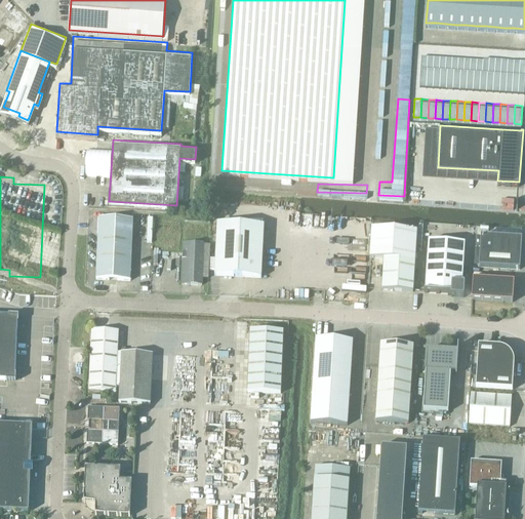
[(96,274),(130,275),(132,215),(98,214),(96,274)]
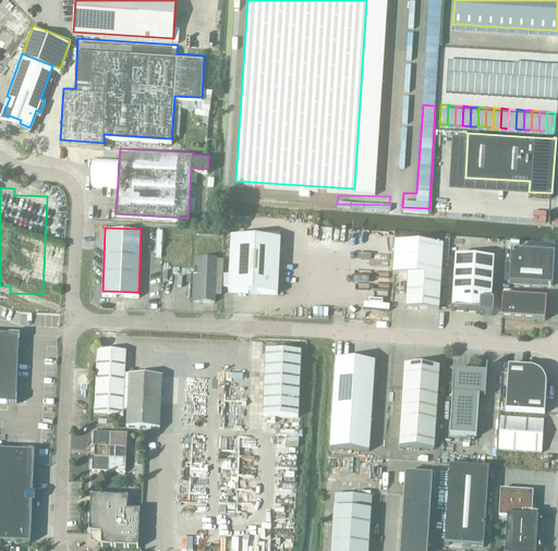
[(278,289),(281,233),(231,230),(228,286),(278,289)]
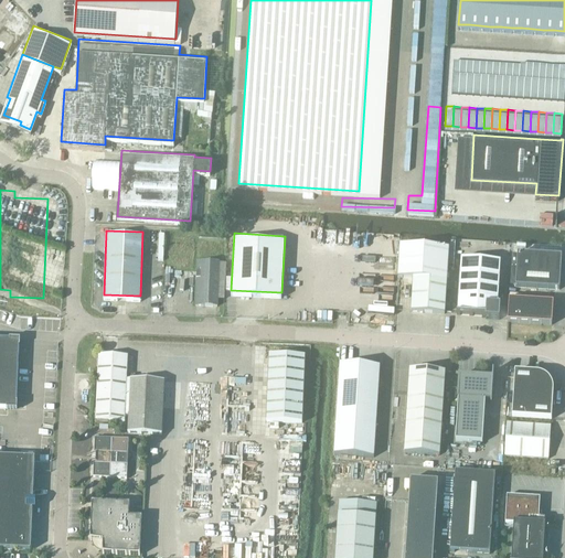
[(398,271),(414,272),(447,275),(449,240),(401,238),(398,271)]
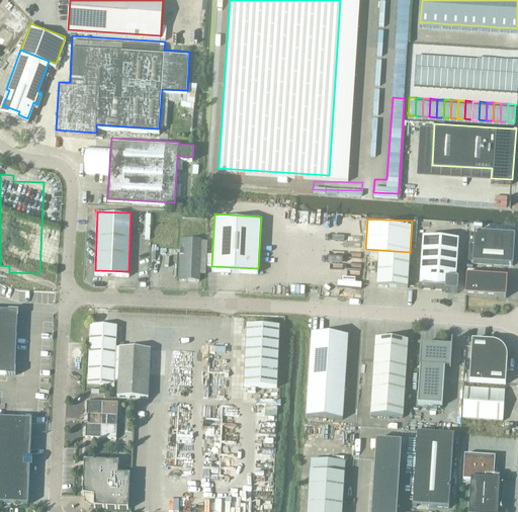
[(472,258),(513,260),(515,231),(475,228),(475,232),(472,257),(472,258)]
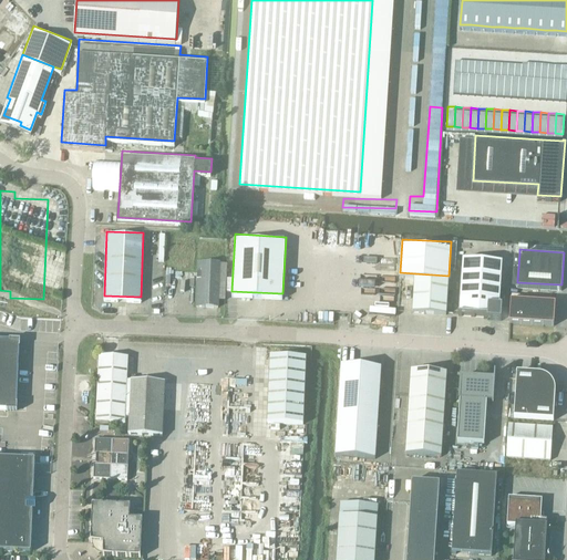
[(502,257),(463,255),(460,309),(459,309),(459,310),(487,312),(487,314),(502,314),(502,301),(500,300),(502,257)]
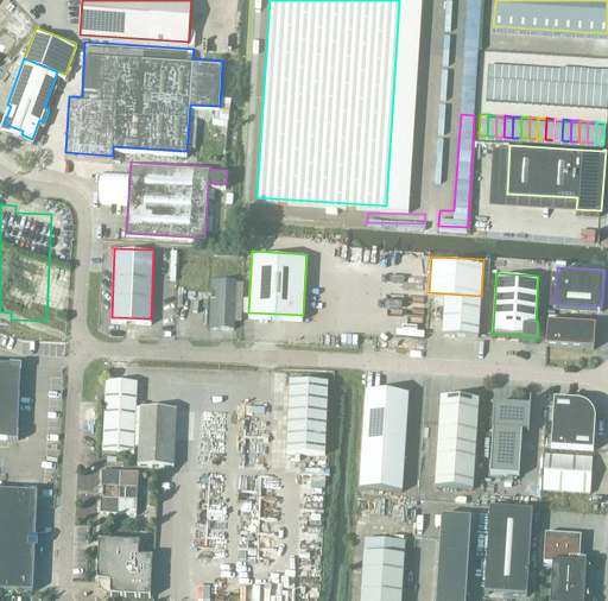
[(209,323),(234,324),(235,305),(236,276),(211,274),(209,323)]
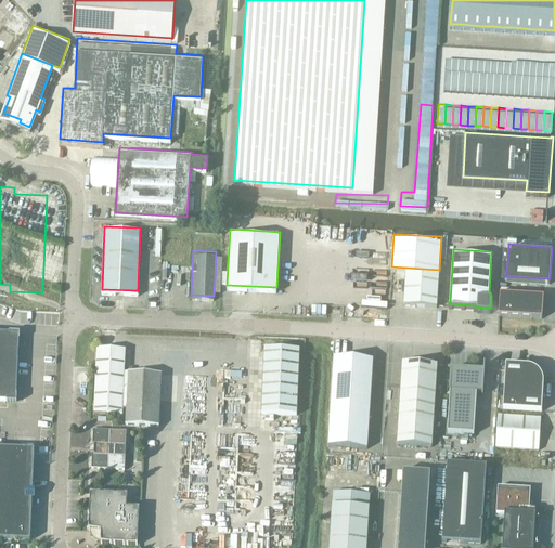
[(404,300),(437,302),(439,270),(407,268),(404,300)]
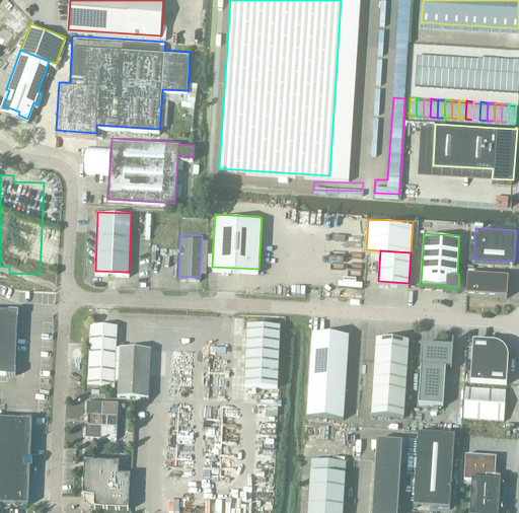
[(509,274),(468,271),(467,291),(507,294),(509,274)]
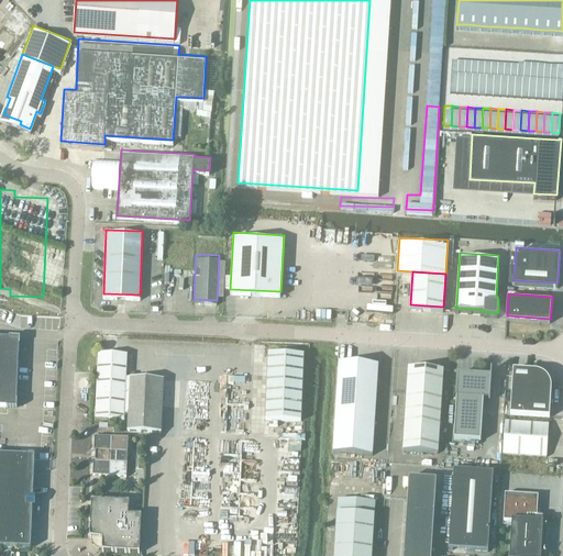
[(0,400),(17,402),(19,333),(0,332),(0,400)]
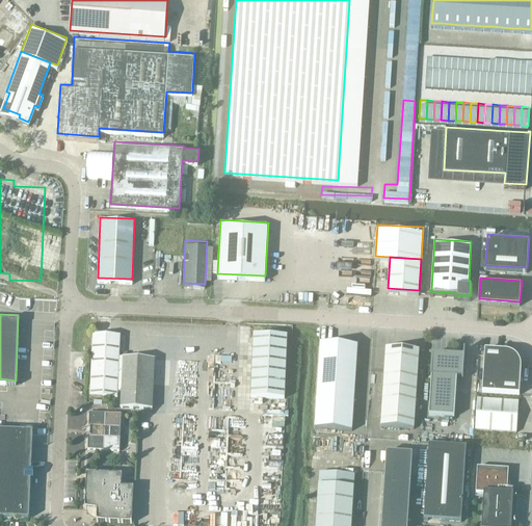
[(251,393),(285,394),(287,331),(254,330),(251,393)]
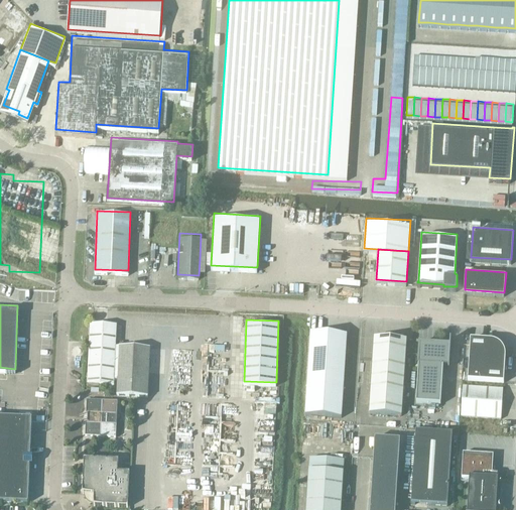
[(88,380),(114,381),(117,322),(91,321),(88,380)]
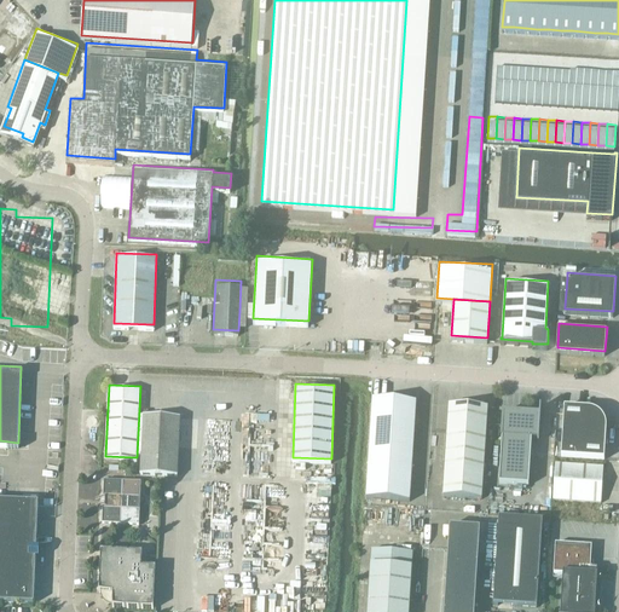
[(410,495),(416,396),(372,393),(366,492),(410,495)]
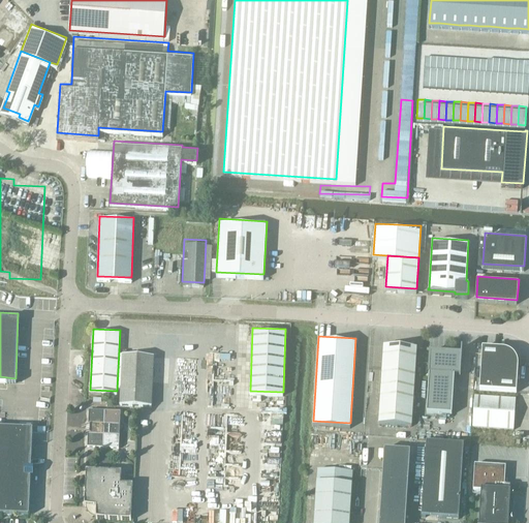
[(411,421),(416,343),(383,341),(378,419),(411,421)]
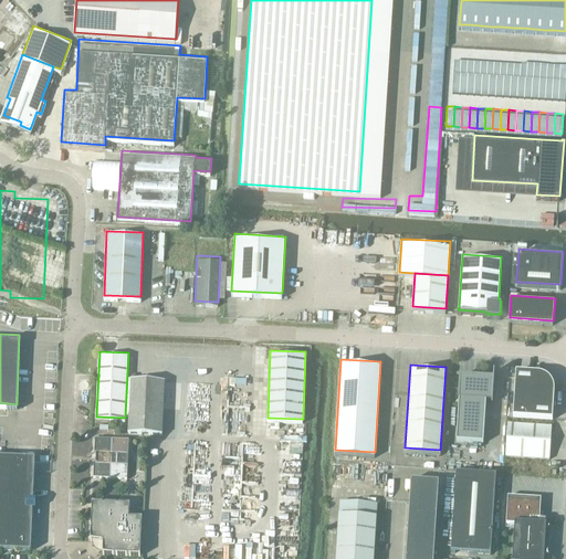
[(515,367),(513,411),(552,414),(554,387),(554,381),(553,377),(551,375),(546,370),(543,369),(537,368),(535,368),(515,367)]
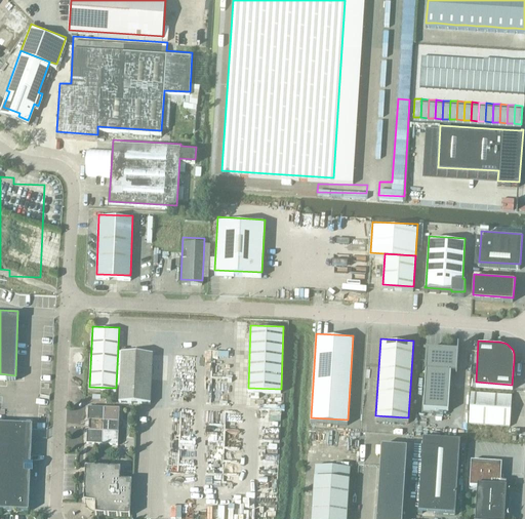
[(457,347),(428,345),(423,404),(448,407),(451,367),(456,368),(457,347)]
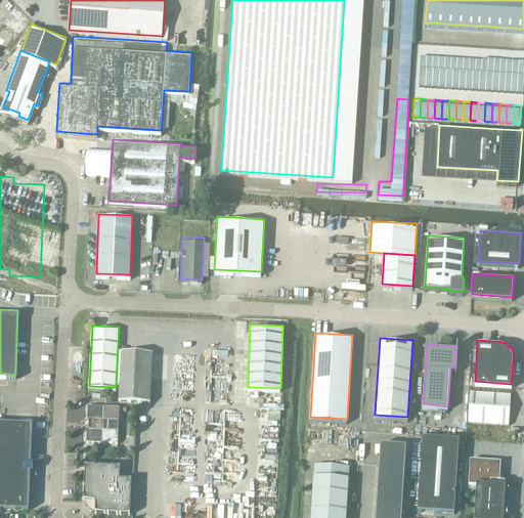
[(118,347),(116,381),(120,381),(119,397),(150,399),(153,349),(118,347)]
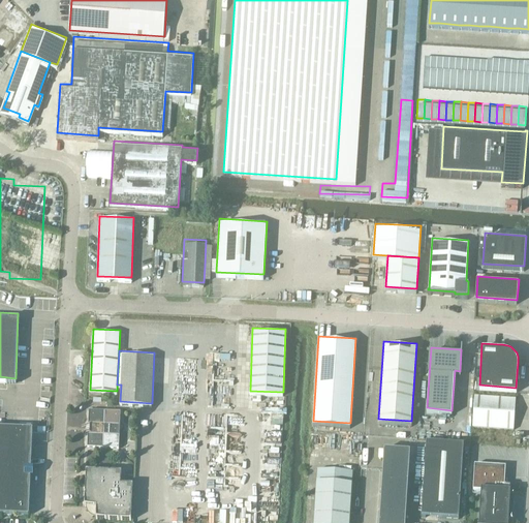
[(472,422),(514,425),(516,394),(474,391),(472,422)]
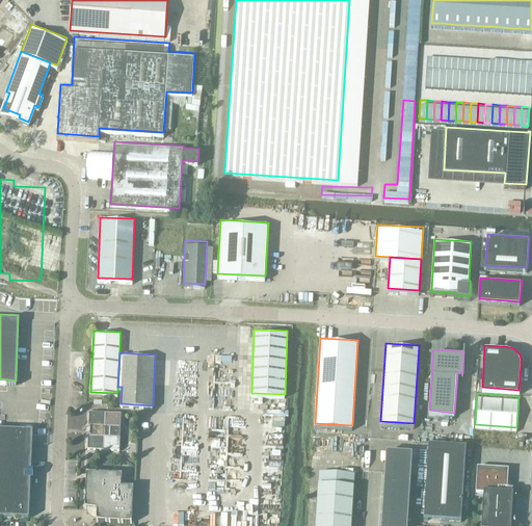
[(87,445),(118,447),(121,410),(88,409),(87,445)]
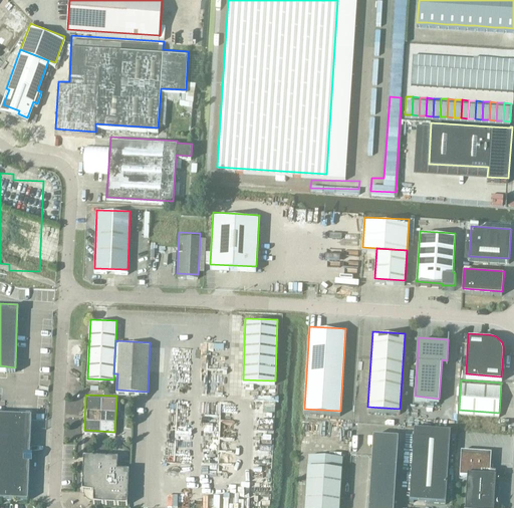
[(352,422),(353,405),(341,405),(341,422),(352,422)]
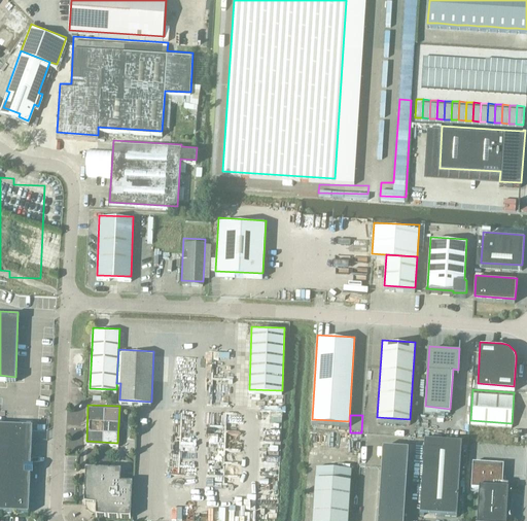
[(0,421),(0,508),(29,510),(33,423),(0,421)]
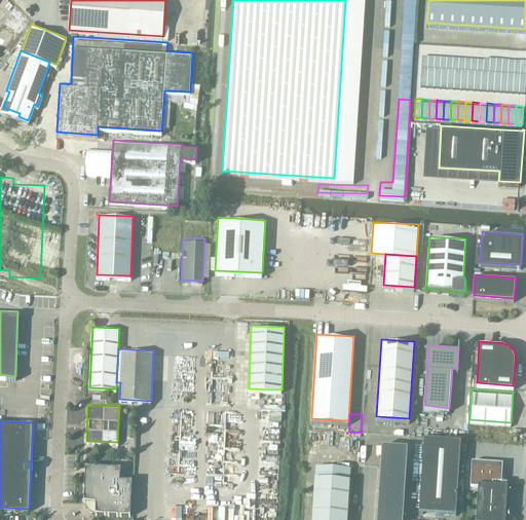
[(419,511),(456,513),(461,437),(424,435),(419,511)]
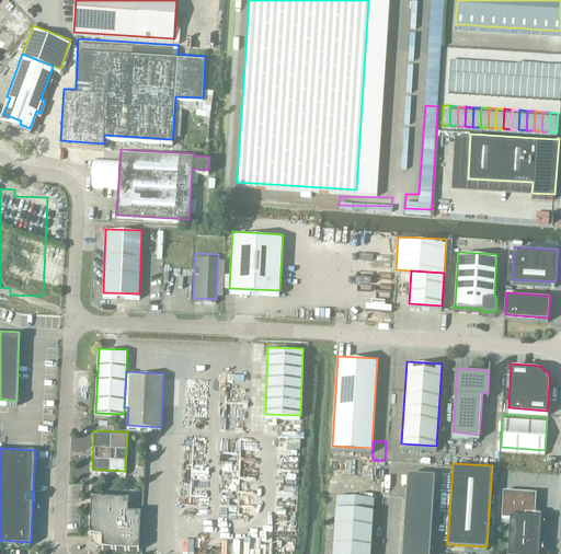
[(428,553),(435,472),(408,471),(401,553),(428,553)]
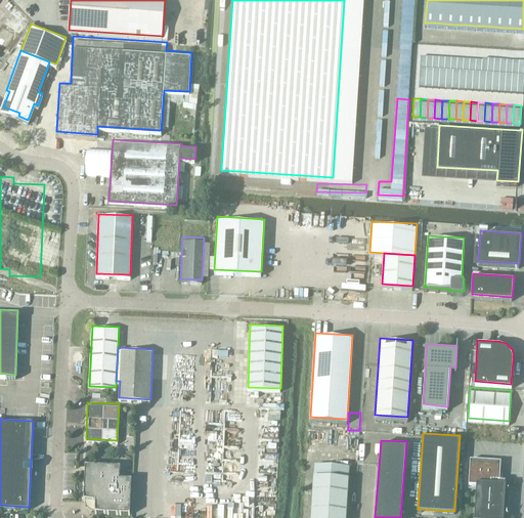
[(473,517),(479,517),(496,517),(497,515),(503,515),(506,475),(499,475),(500,457),(470,455),(469,480),(476,481),(475,511),(479,511),(479,517),(474,517),(473,517)]
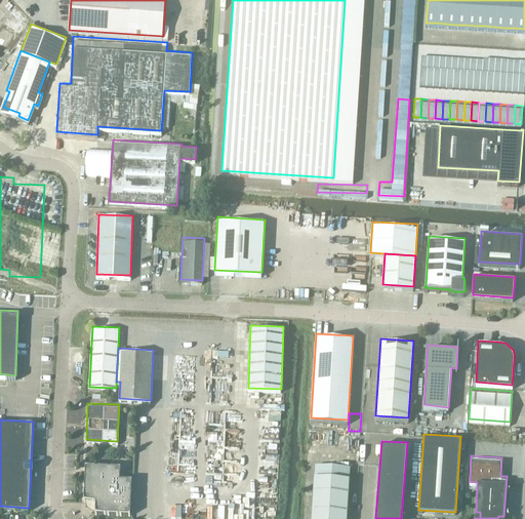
[(120,476),(121,464),(86,463),(84,497),(86,498),(86,500),(86,501),(86,502),(87,503),(88,504),(89,506),(90,507),(91,507),(92,508),(94,508),(95,509),(95,511),(130,512),(132,476),(120,476)]
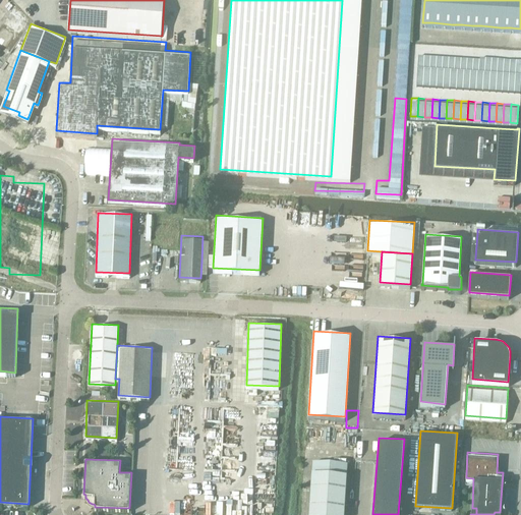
[(309,514),(317,514),(343,514),(346,473),(311,471),(309,514)]
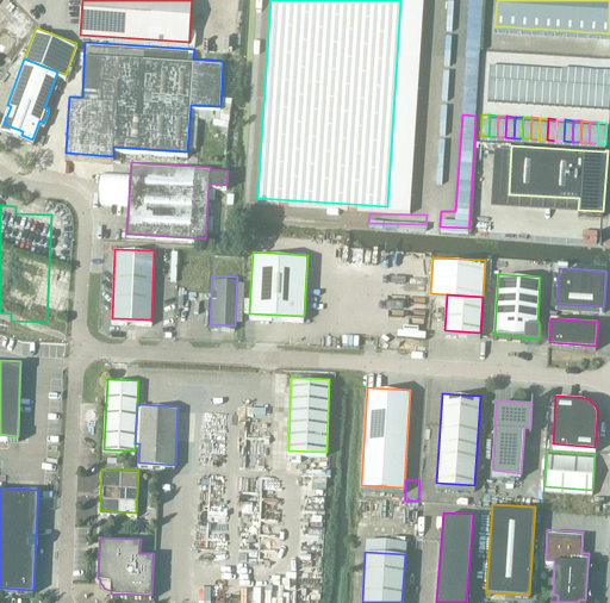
[(284,588),(293,588),(293,574),(284,574),(284,588)]
